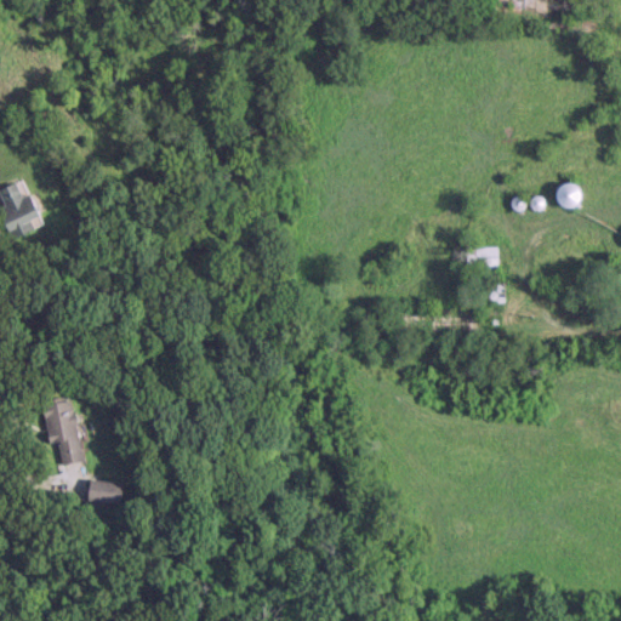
[(567,181),(553,197),(569,210),(582,193),(567,181)]
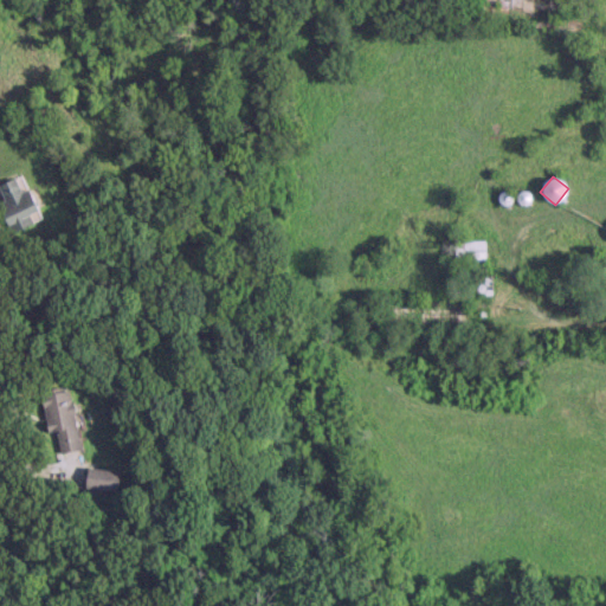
[(23,192),(15,178),(0,184),(0,197),(17,232),(34,223),(31,214),(40,210),(30,188),(23,192)]
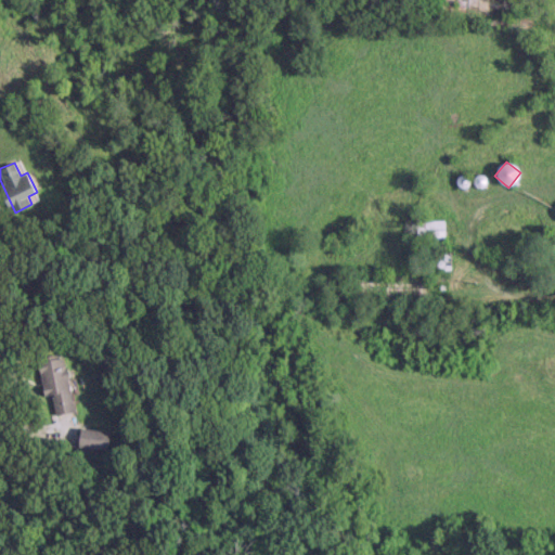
[(415,239),(444,237),(443,220),(415,221),(415,239)]
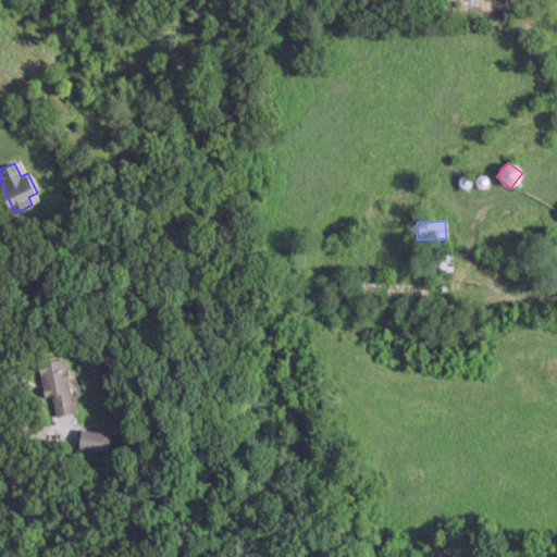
[(54,417),(74,413),(65,356),(38,360),(44,397),(52,396),(54,417)]
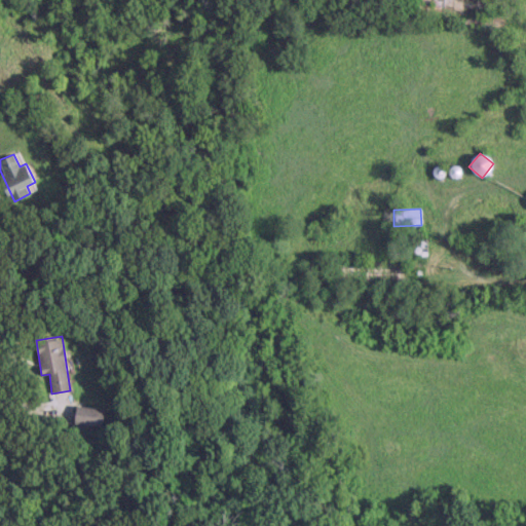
[(75,424),(104,425),(104,407),(76,406),(75,424)]
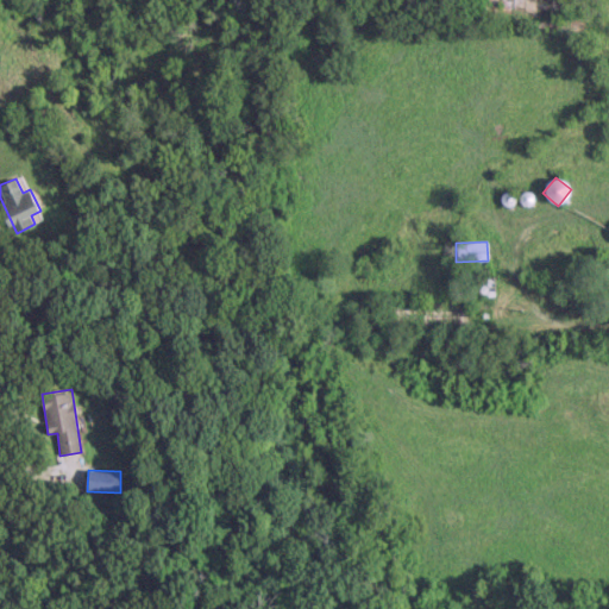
All buildings are outlined.
